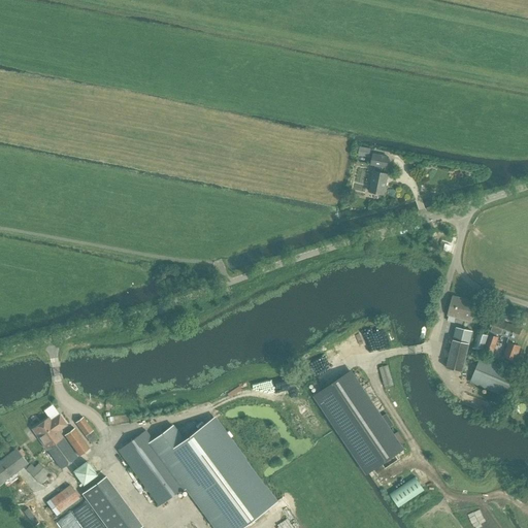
[(371,158),(373,149),(362,146),(360,155),(371,158)]
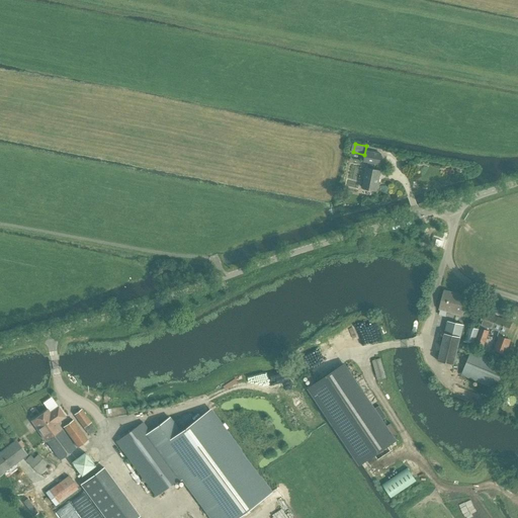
[(378,164),(380,154),(365,151),(363,161),(368,162),(362,188),(375,190),(380,171),(373,169),(374,163),(378,164)]
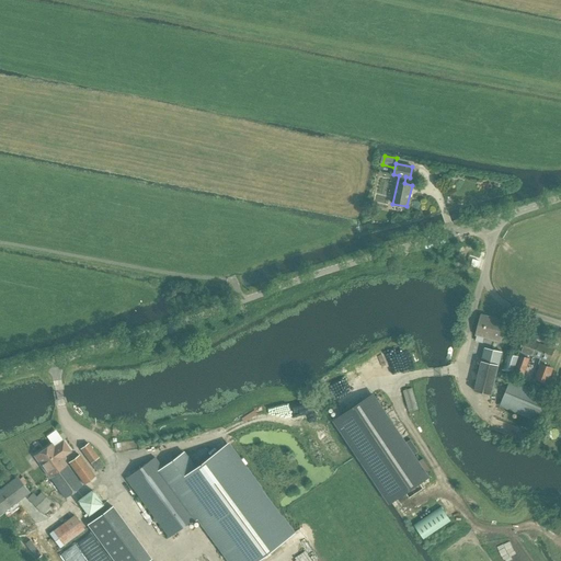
[(500,342),(505,321),(481,315),(476,335),(500,342)]
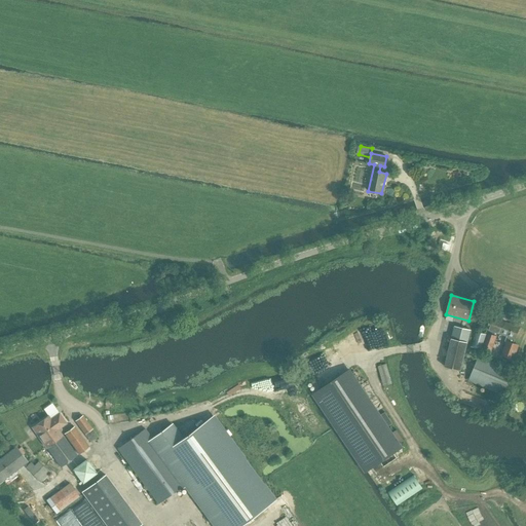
[(485,335),(481,348),(492,351),(498,334),(506,336),(504,341),(505,342),(501,355),(514,360),(519,344),(514,343),(515,339),(520,328),(490,317),(485,335)]
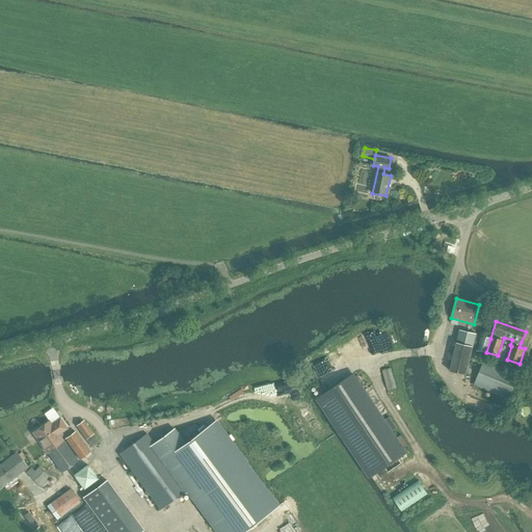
[(456,343),(450,371),(466,375),(473,346),(472,346),(475,334),(459,330),(457,343),(456,343)]
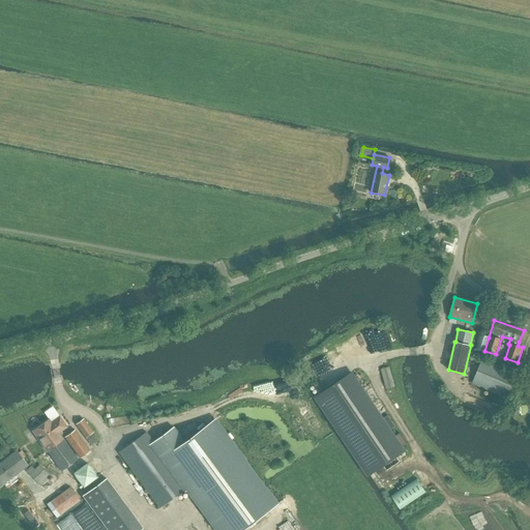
[(479,334),(476,349),(484,351),(489,337),(479,334)]
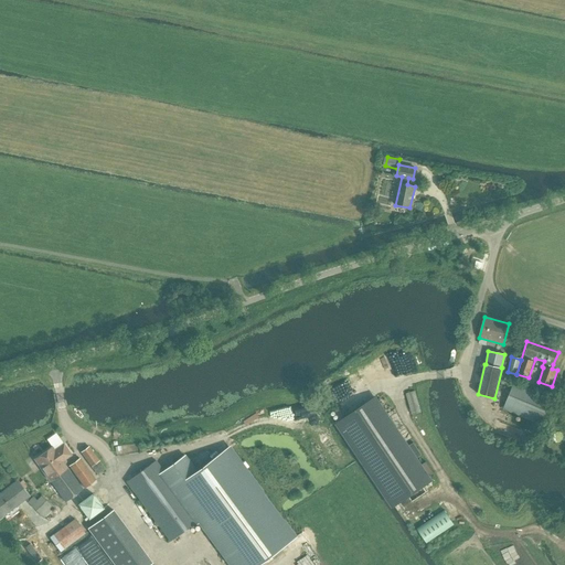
[(544,425),(554,401),(513,384),(503,408),(544,425)]
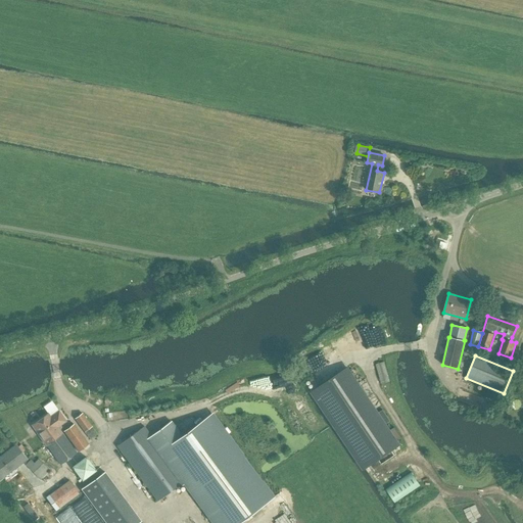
[(384,364),(375,366),(381,385),(389,382),(384,364)]
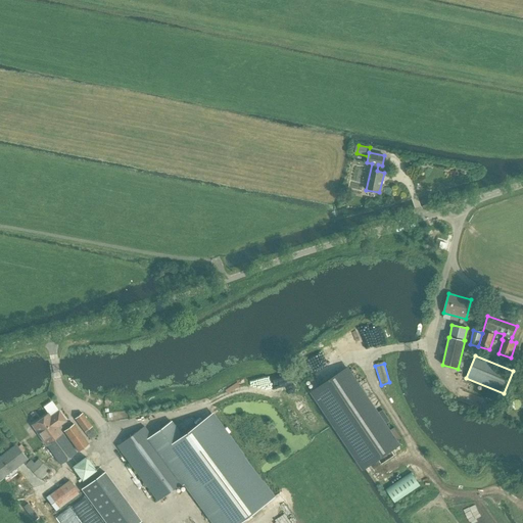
[(347,368),(313,389),(363,467),(397,445),(347,368)]
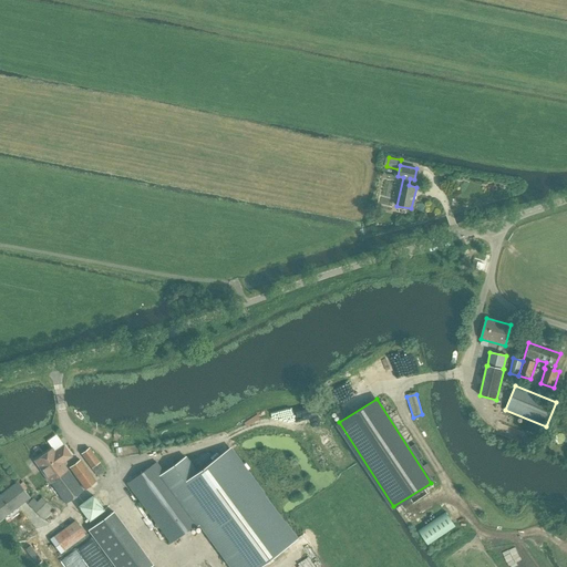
[(70,456),(62,445),(53,452),(51,447),(33,461),(64,503),(82,491),(61,462),(70,456)]
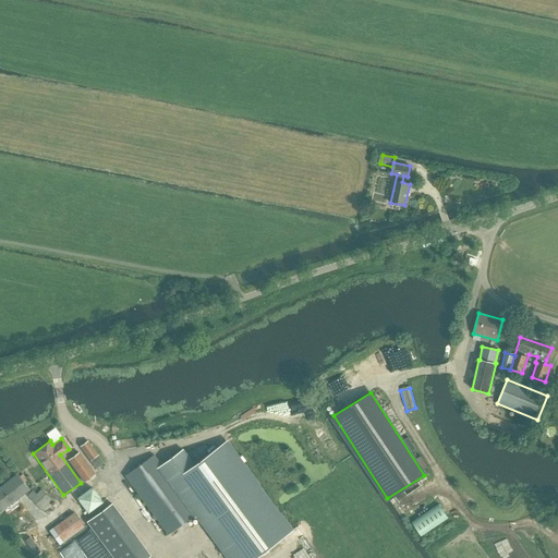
[(94,468),(102,462),(87,440),(79,446),(94,468)]
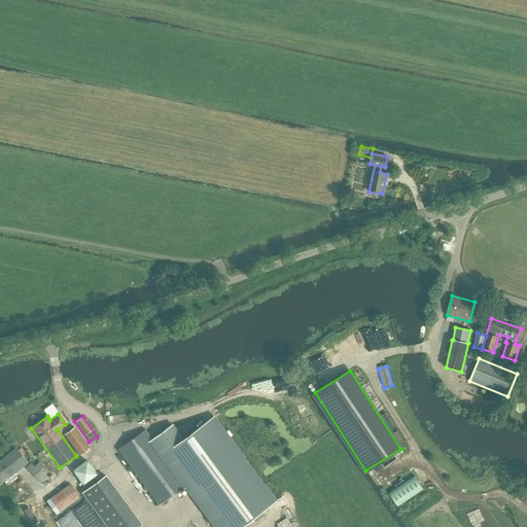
[(172,424),(153,437),(187,485),(217,526),(239,526),(275,501),(213,416),(182,438),(172,424)]
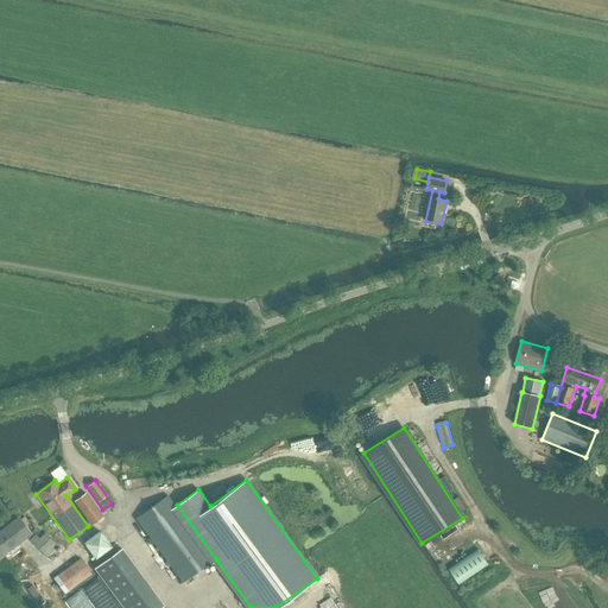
[(90,524),(101,515),(84,492),(74,500),(90,524)]
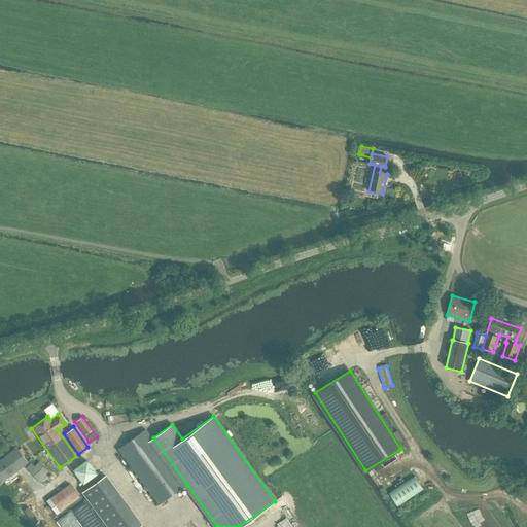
[(159,505),(187,485),(153,437),(147,429),(117,450),(159,505)]
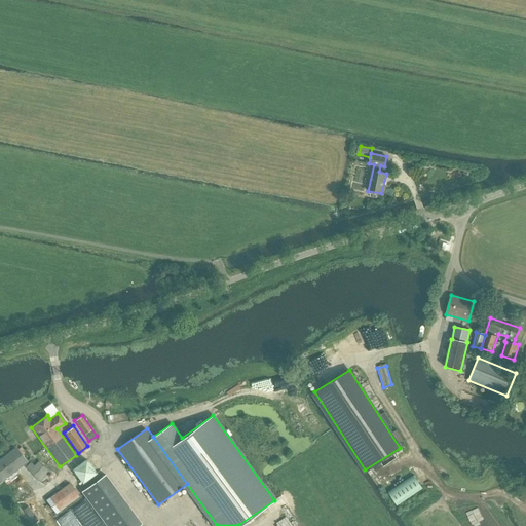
[(0,483),(28,461),(23,455),(19,450),(16,447),(0,458),(0,483)]
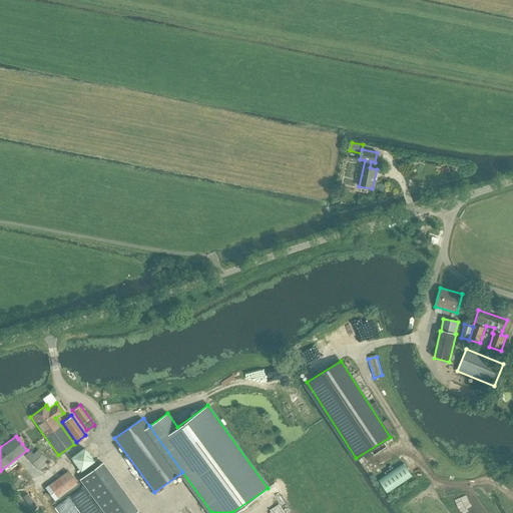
[(30,451),(25,456),(30,461),(39,471),(48,461),(38,451),(34,455),(30,451)]
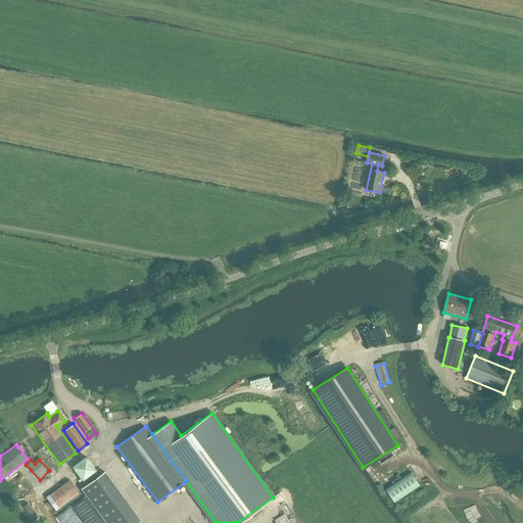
[(137,522),(141,521),(104,472),(81,489),(105,522),(137,522)]
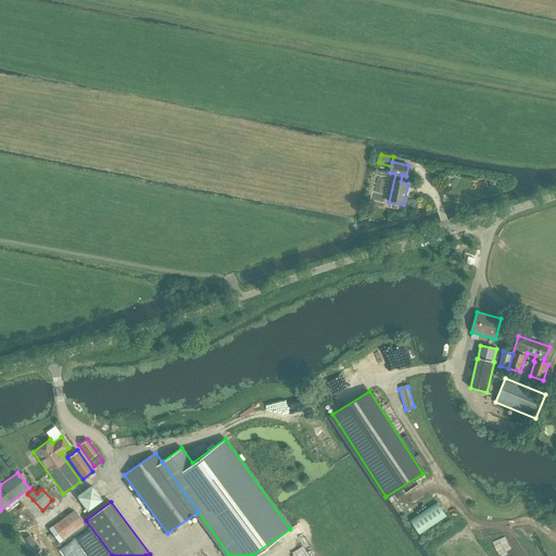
[(437,502),(411,520),(420,534),(446,517),(437,502)]
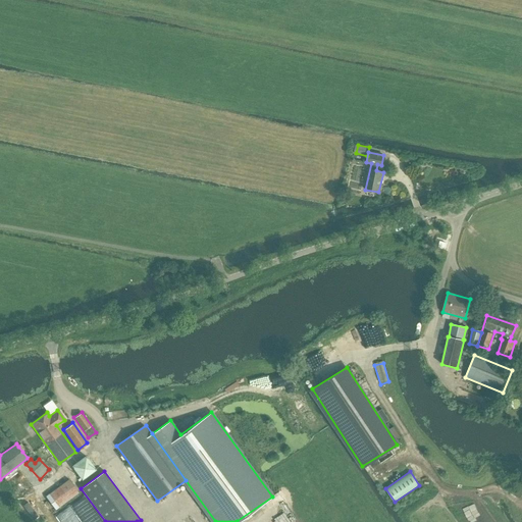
[(48,493),(45,497),(54,510),(58,507),(77,492),(68,479),(48,493)]
